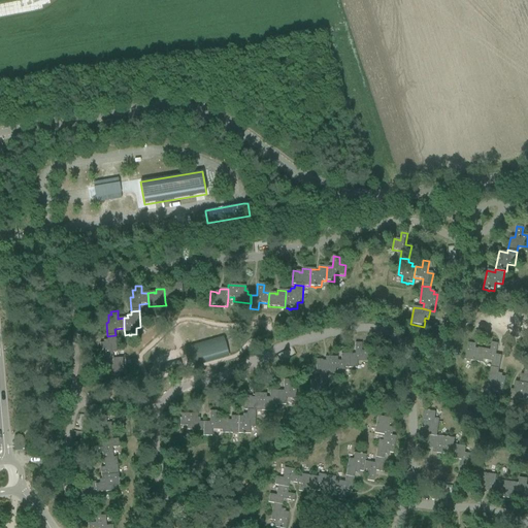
[(224,347),(219,329),(179,339),(185,357),(186,362),(225,351),(224,347)]
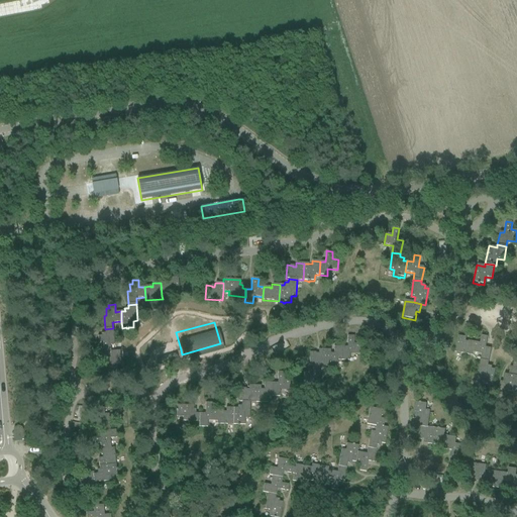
[(114,345),(113,328),(105,329),(105,333),(101,333),(101,336),(97,336),(99,353),(103,352),(110,351),(110,345),(114,345)]
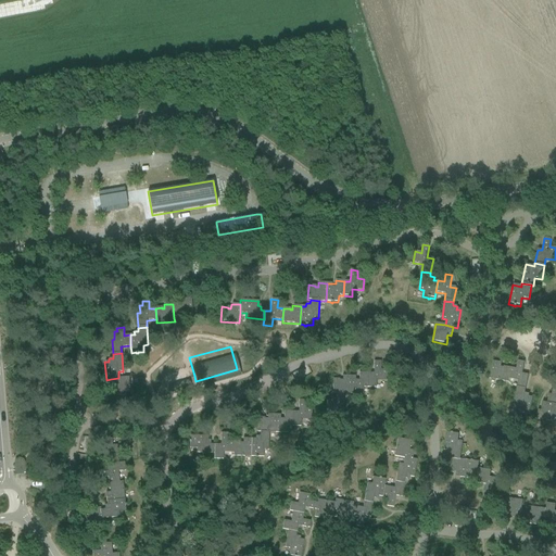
[(182,361),(159,366),(161,377),(186,371),(182,361)]
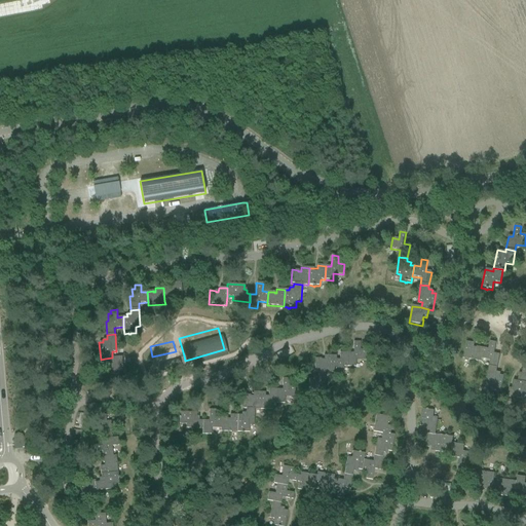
[(488,349),(482,348),(480,359),(489,361),(488,367),(496,368),(499,354),(496,354),(497,347),(495,346),(495,343),(489,341),(488,349)]
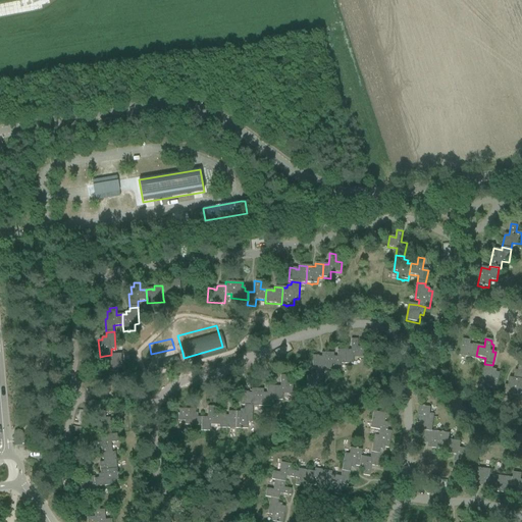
[(351,351),(345,351),(345,364),(353,364),(353,358),(363,358),(363,348),(357,348),(357,340),(351,340),(351,351)]
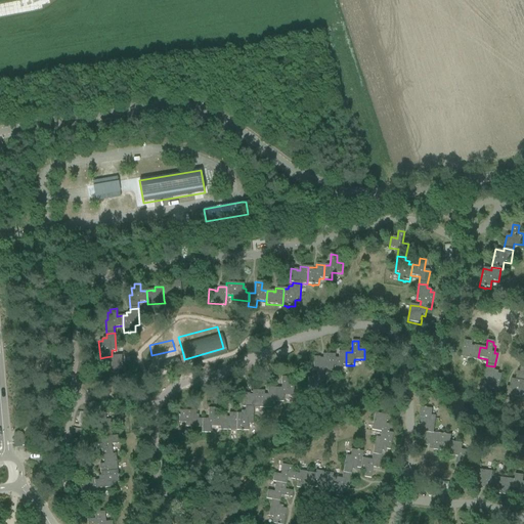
[(480,347),(474,346),(474,347),(472,346),(472,342),(464,341),(461,357),(478,360),(478,357),(480,347)]
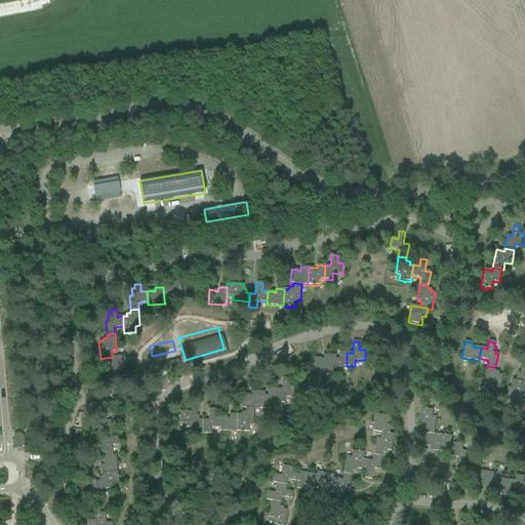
[(347,366),(347,353),(338,353),(338,356),(331,356),(330,372),(334,372),(334,373),(336,373),(336,372),(342,373),(342,366),(347,366)]
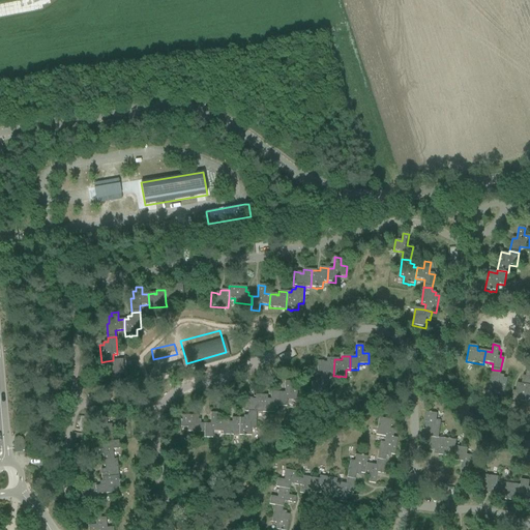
[(333,376),(334,359),(326,358),(326,362),(323,362),(317,361),(317,376),(319,376),(327,376),(333,376)]
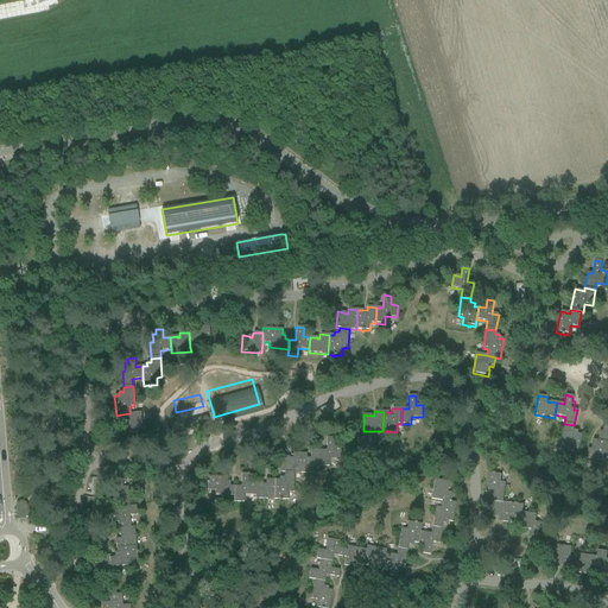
[(140,413),(130,413),(121,415),(121,424),(126,424),(126,426),(126,434),(141,432),(140,413)]
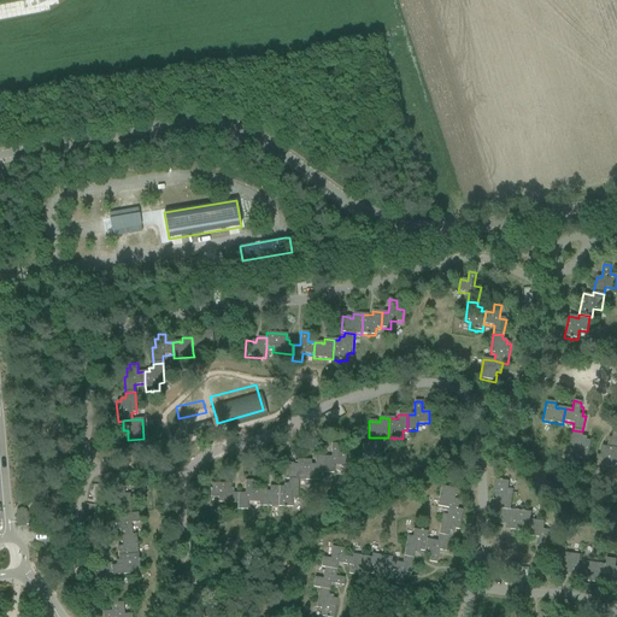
[(607,439),(606,448),(616,450),(616,429),(613,429),(611,439),(607,439)]
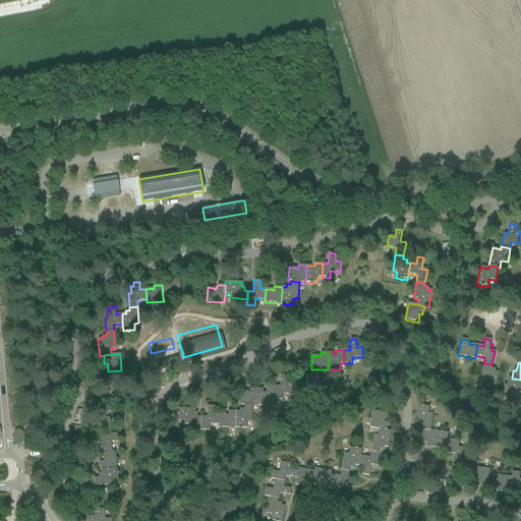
[(491,368),(491,364),(483,363),(480,380),(484,381),(483,387),(489,388),(489,389),(491,389),(496,389),(499,372),(495,371),(495,368),(491,368)]
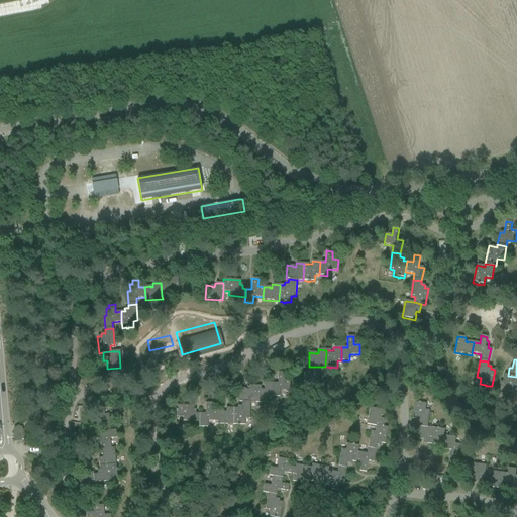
[(319,383),(319,367),(311,367),(311,370),(307,370),(307,373),(303,373),(303,389),(307,390),(309,391),(309,390),(315,390),(315,383),(319,383)]
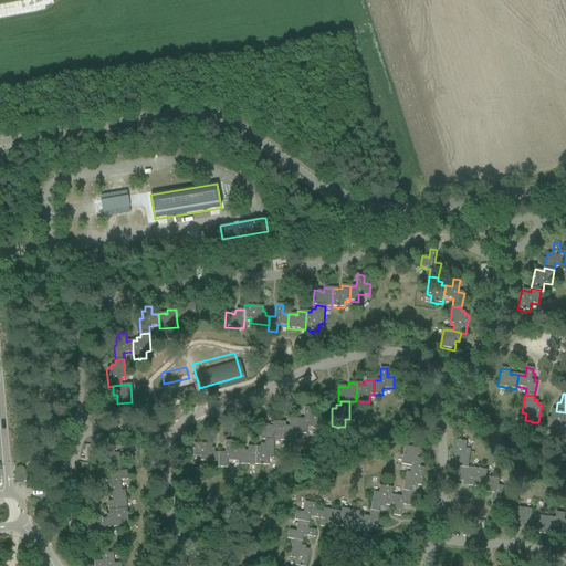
[(304,408),(304,411),(303,420),(297,419),(296,435),(306,435),(306,428),(317,428),(317,417),(311,416),(311,408),(304,408)]
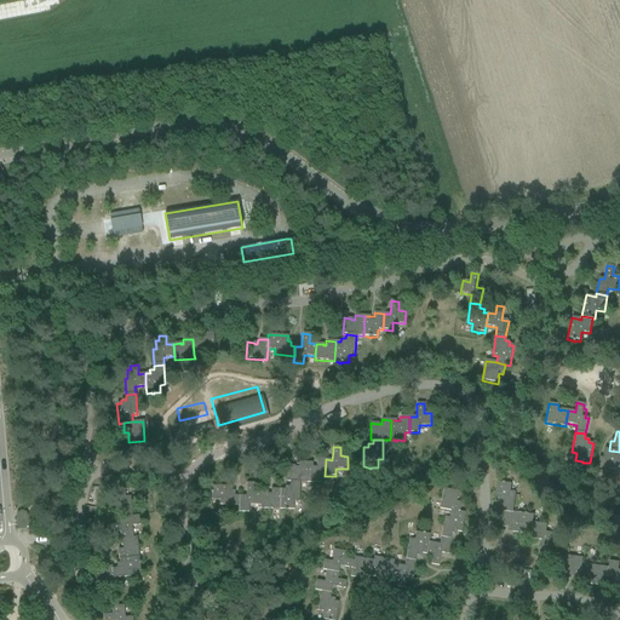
[(619,452),(609,451),(603,449),(602,459),(598,459),(597,470),(613,472),(614,465),(619,465),(619,452)]
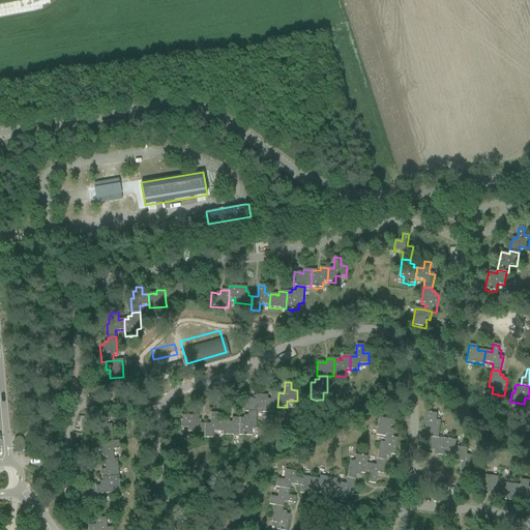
[(277,407),(278,392),(270,392),(270,395),(262,395),(262,413),(266,413),(266,414),(268,414),(268,413),(274,413),(274,407),(277,407)]
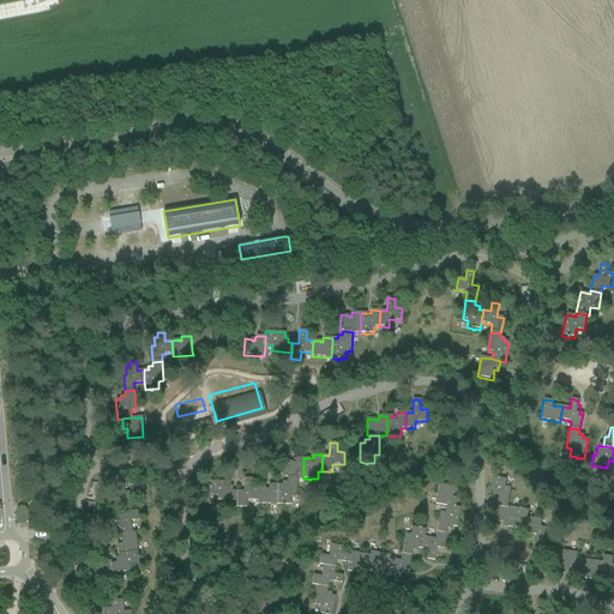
[(304,479),(304,458),(294,458),(294,463),(292,463),(292,462),(284,462),(284,477),(287,477),(296,479),(304,479)]
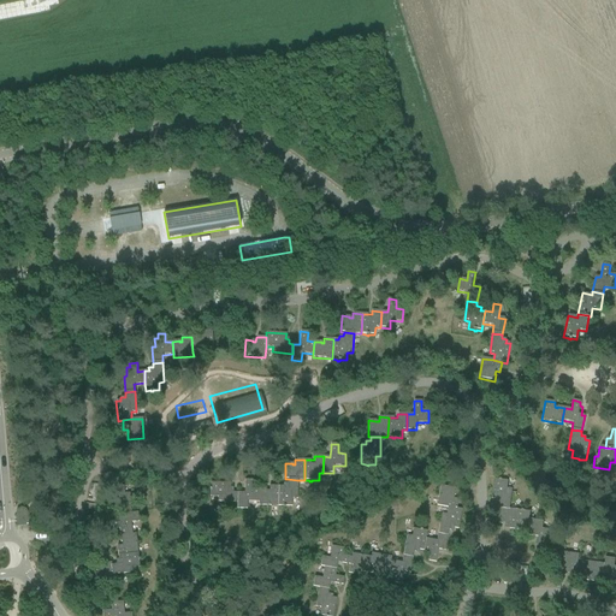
[(283,487),(278,486),(277,507),(283,507),(283,508),(285,508),(285,507),(291,507),(291,499),(297,499),(297,480),(288,479),(288,484),(283,484),(283,487)]
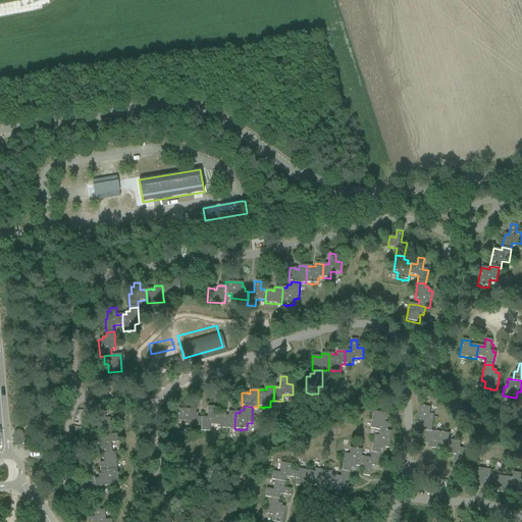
[(424,427),(423,430),(431,431),(434,415),(429,415),(430,408),(425,407),(423,406),(423,407),(419,407),(416,423),(420,423),(420,426),(424,427)]
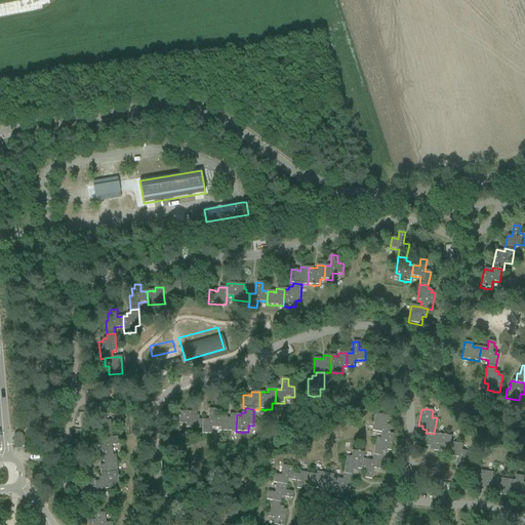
[(210,428),(219,429),(220,417),(214,417),(214,409),(208,409),(208,413),(205,413),(205,420),(202,420),(202,429),(202,434),(210,435),(210,428)]
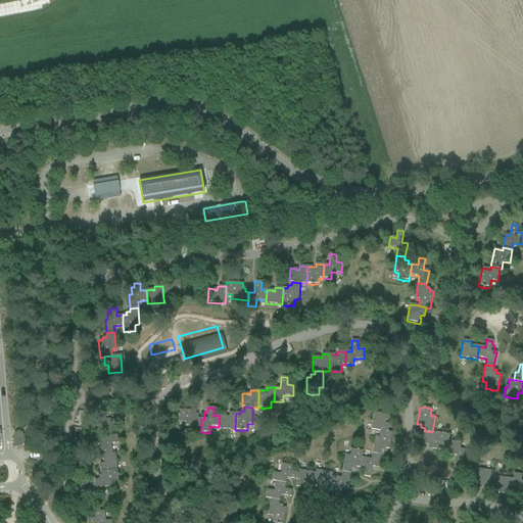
[(201,427),(201,419),(198,419),(198,415),(195,415),(195,411),(178,411),(178,415),(177,415),(177,417),(178,417),(178,422),(184,422),(184,427),(201,427)]
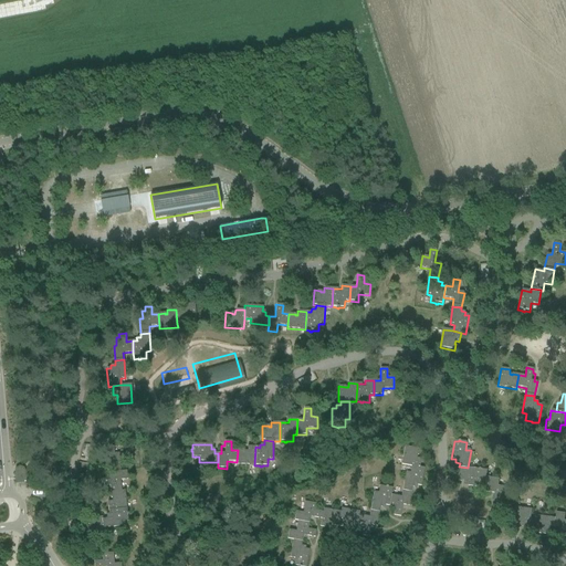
[(112,472),(121,472),(118,453),(114,454),(113,447),(107,448),(107,447),(105,447),(105,448),(101,449),(102,467),(106,467),(106,470),(111,469),(112,472)]
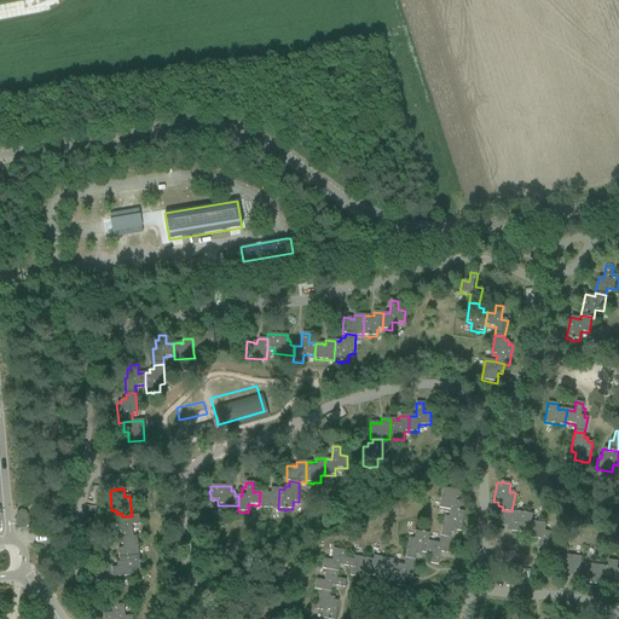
[(278,509),(279,489),(270,489),(270,493),(266,493),(266,492),(260,492),(259,505),(259,509),(278,509)]
